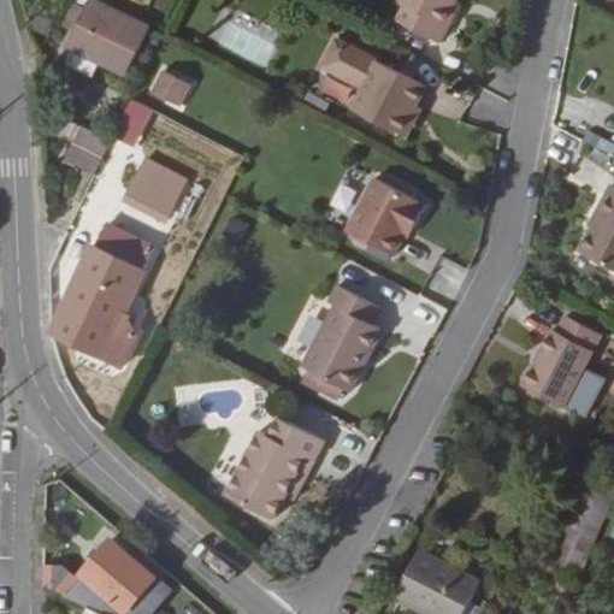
[(69,25),(75,28),(68,45),(125,71),(147,25),(94,0),(88,0),(84,9),(75,3),(69,16),(71,18),(69,25)]
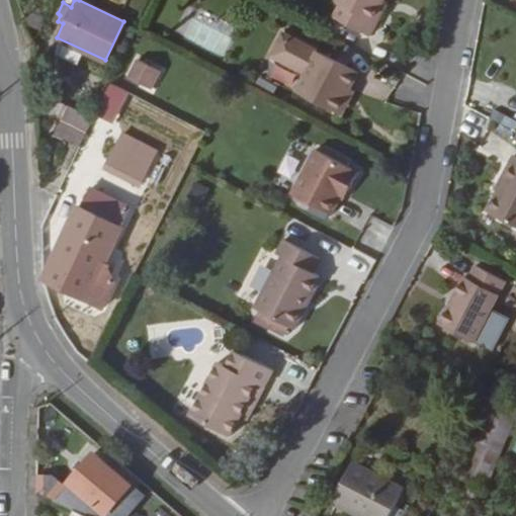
[(382,0),(337,0),(337,1),(341,3),(335,15),(370,34),(377,21),(373,18),(382,1),(382,0)]
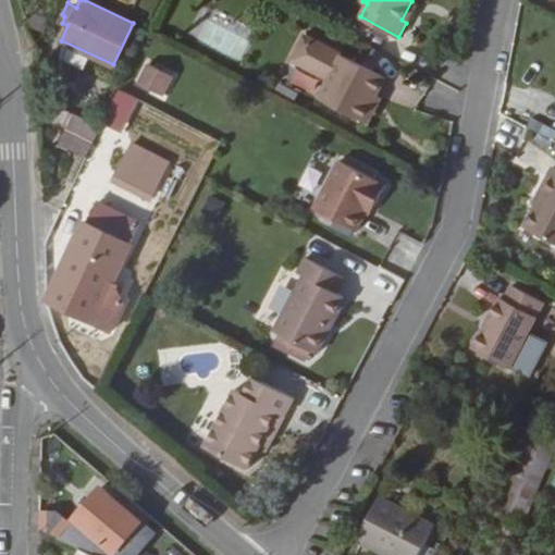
[(416,3),(411,1),(402,20),(406,23),(416,3)]
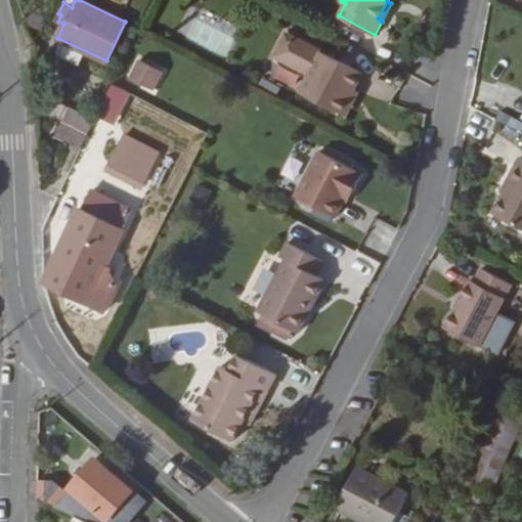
[(84,50),(60,39),(58,54),(78,63),(84,50)]
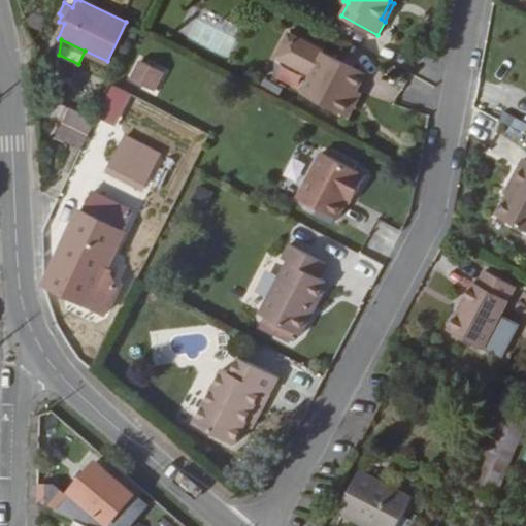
[(365,73),(324,51),(302,92),(343,114),(357,90),(365,73)]
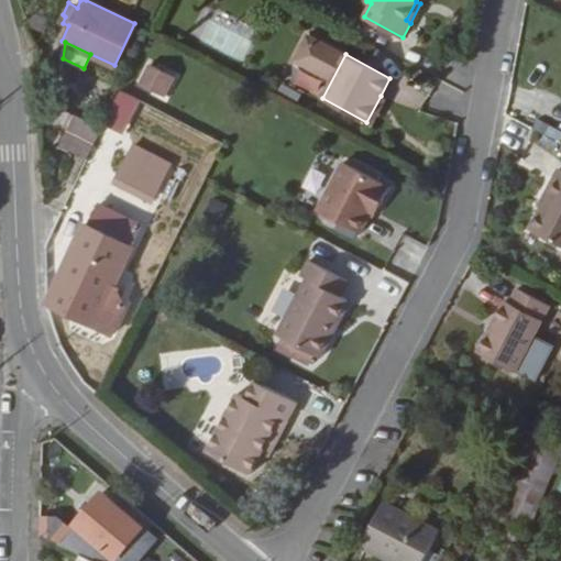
[(132,89),(161,102),(172,78),(143,65),(132,89)]
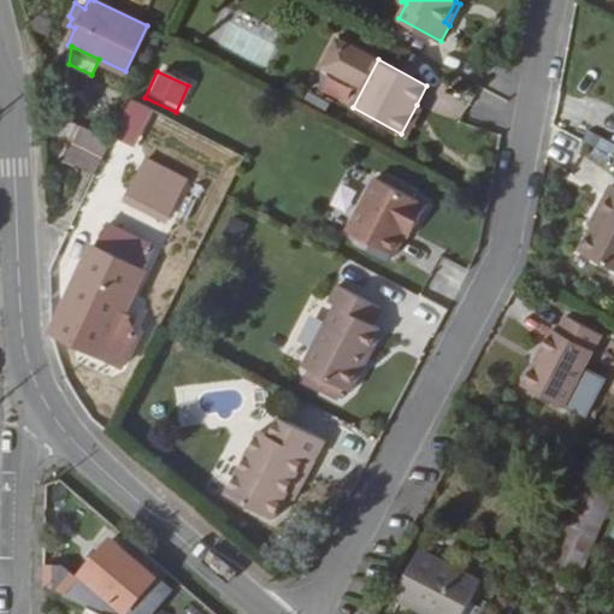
[(423,107),(417,105),(401,134),(406,136),(423,107)]
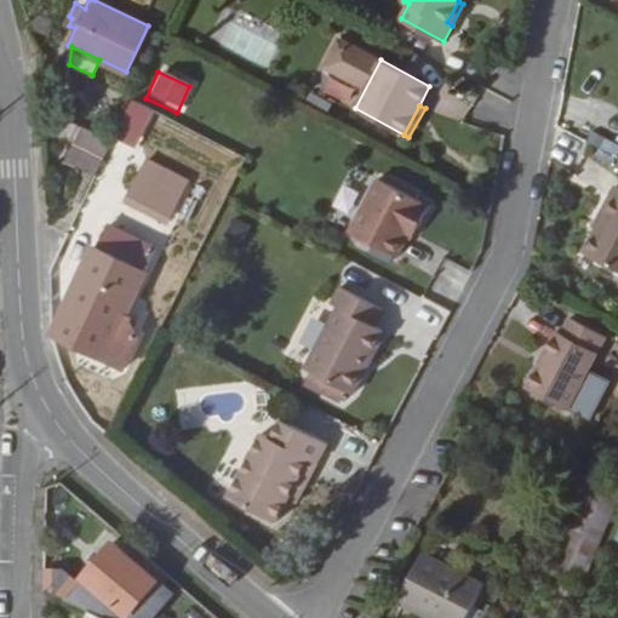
[(96,178),(103,162),(113,142),(84,129),(66,164),(96,178)]
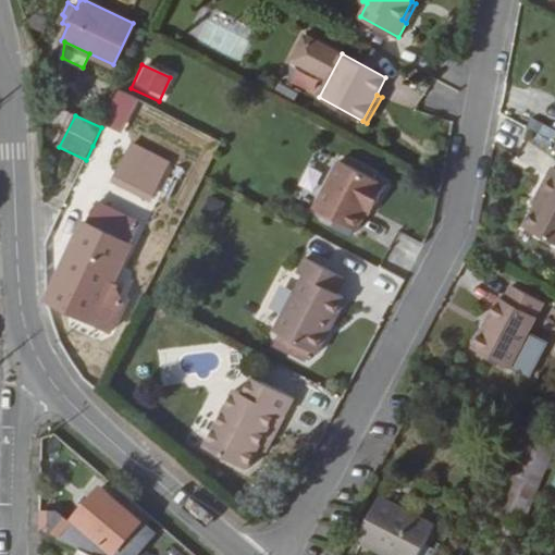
[(152,192),(159,179),(123,160),(116,174),(152,192)]
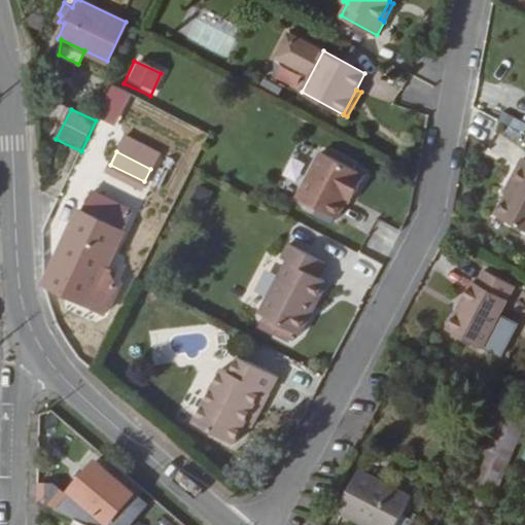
[(366,175),(322,152),(299,198),(339,218),(348,201),(353,193),(356,194),(366,175)]
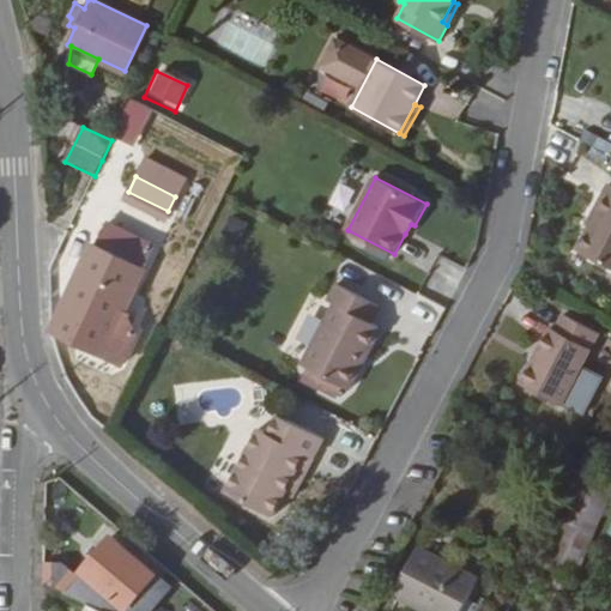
[(610,183),(609,182),(592,217),(593,217),(578,249),(610,265),(610,183)]
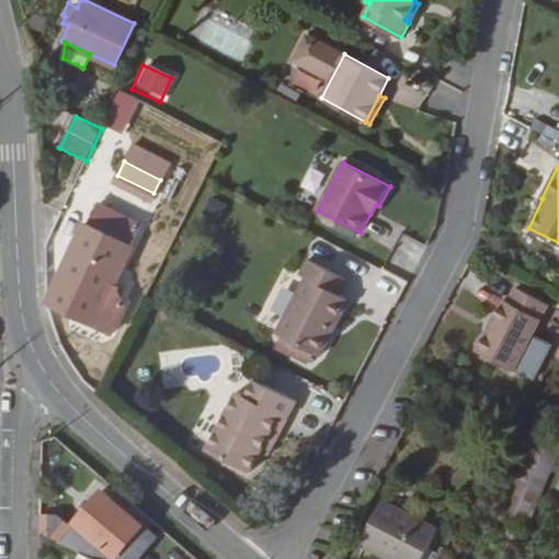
[(213,196),(205,210),(217,217),(225,203),(213,196)]
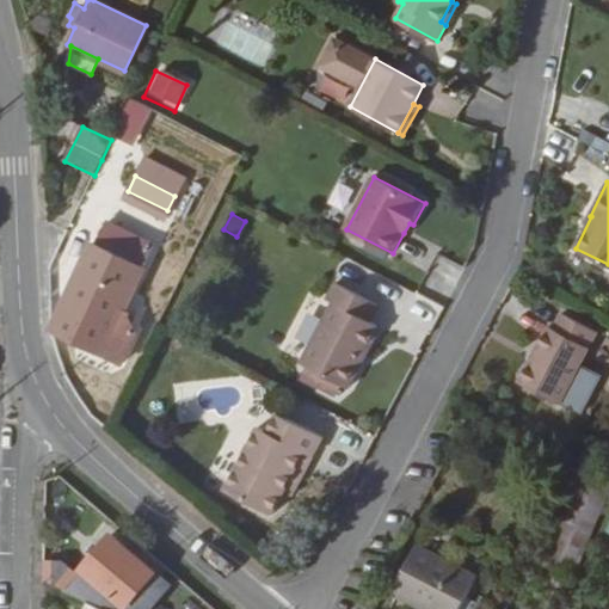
[(413,225),(410,223),(404,233),(408,235),(413,225)]
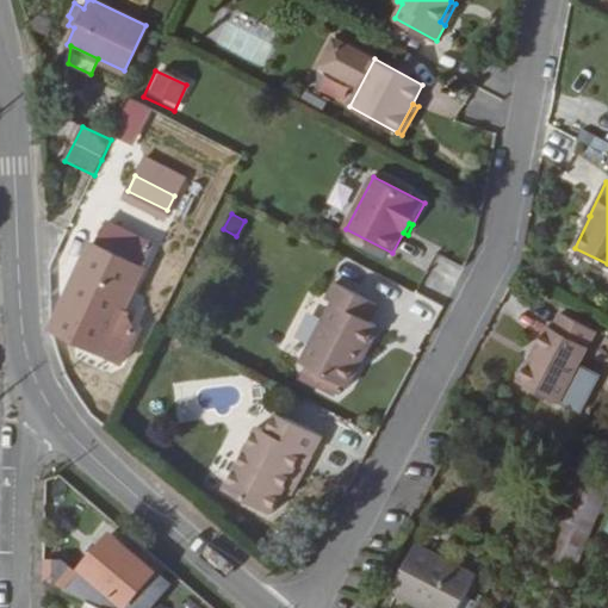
[(101,354),(113,327),(142,265),(93,242),(54,332),(101,354)]
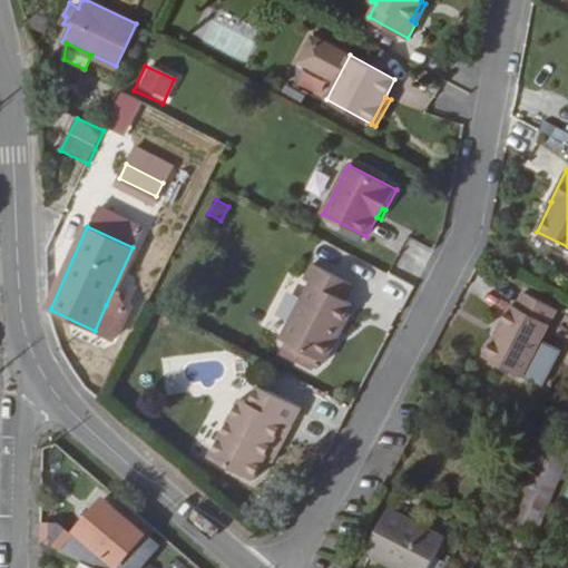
[(354,286),(314,265),(306,280),(312,283),(282,340),(326,363),(339,339),(334,338),(352,304),(346,301),(354,286)]
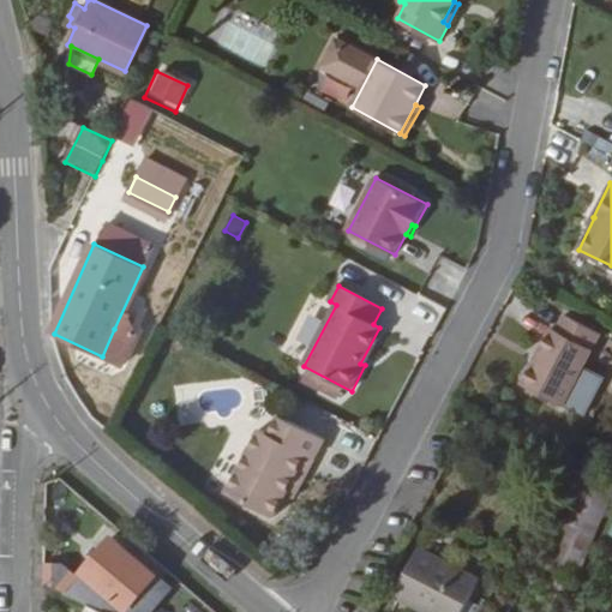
[(603,335),(561,315),(553,330),(558,333),(529,389),(564,407),(594,351),(603,335)]
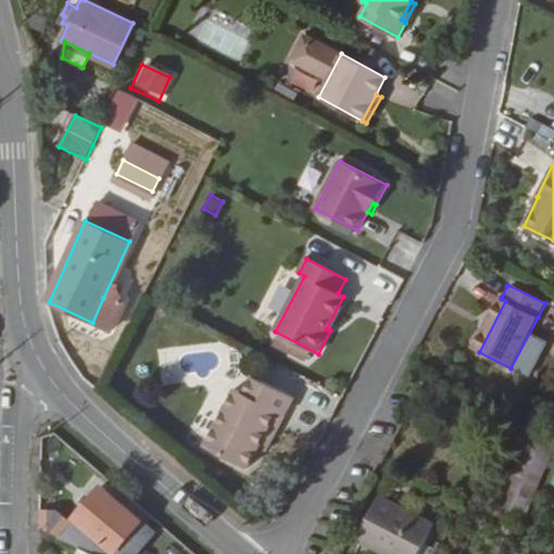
[(343,297),(326,329),(330,330),(347,298),(343,297)]
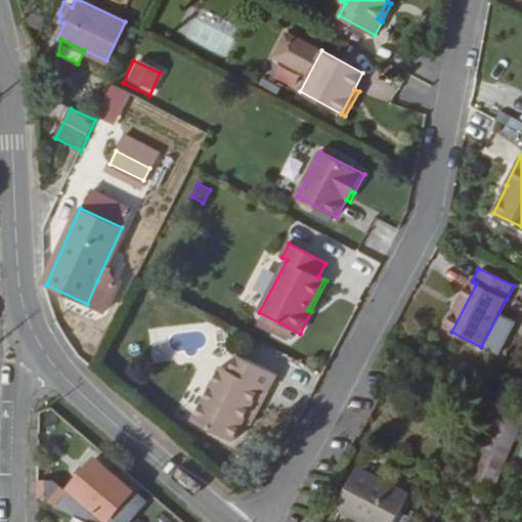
[(104,312),(116,289),(97,280),(87,304),(104,312)]
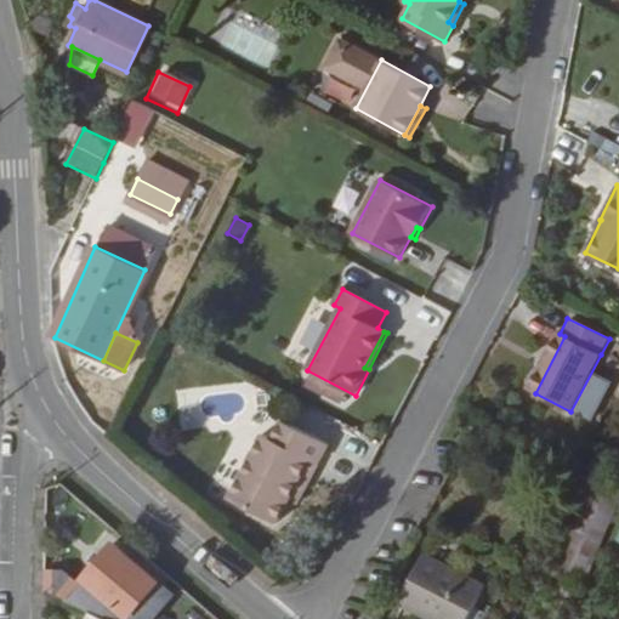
[(263,435),(230,499),(279,526),(291,501),(302,483),(307,486),(329,446),(283,420),(273,439),(263,435)]
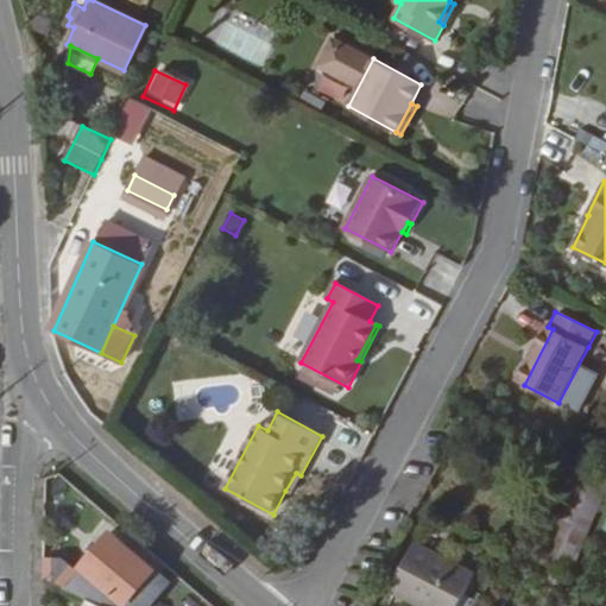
[(605,488),(605,481),(580,471),(540,565),(568,576),(605,488)]
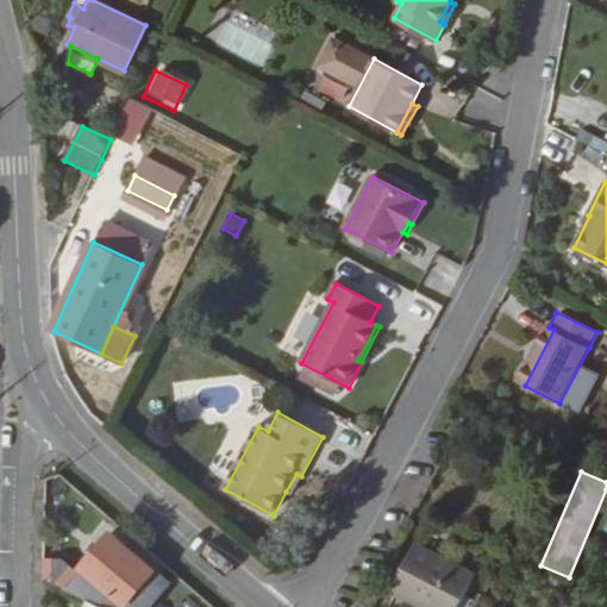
[(301,476),(296,474),(286,492),(292,495),(301,476)]
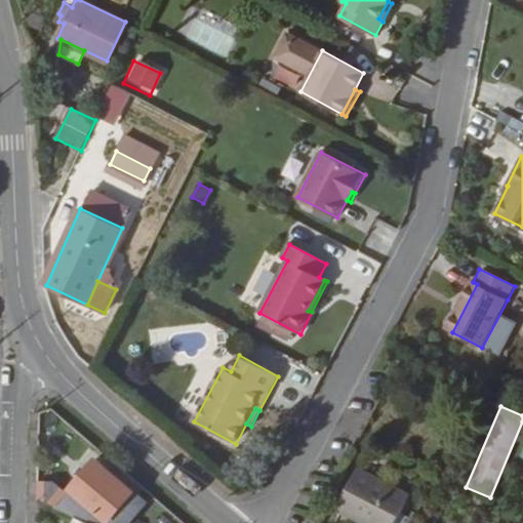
[(133,491),(96,460),(72,489),(93,508),(88,513),(96,520),(102,514),(109,520),(133,491)]
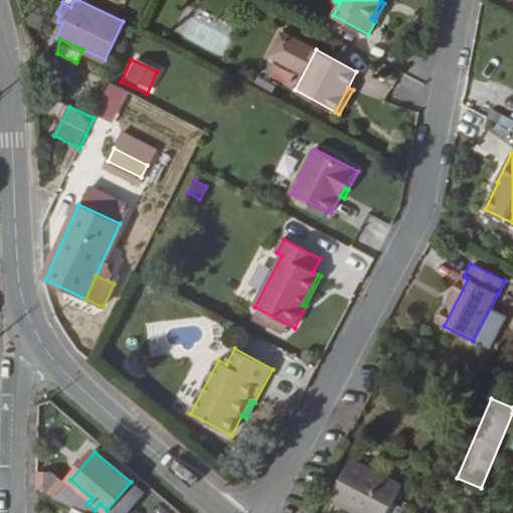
[(388,512),(402,486),(352,460),(332,500),(356,512),(388,512)]
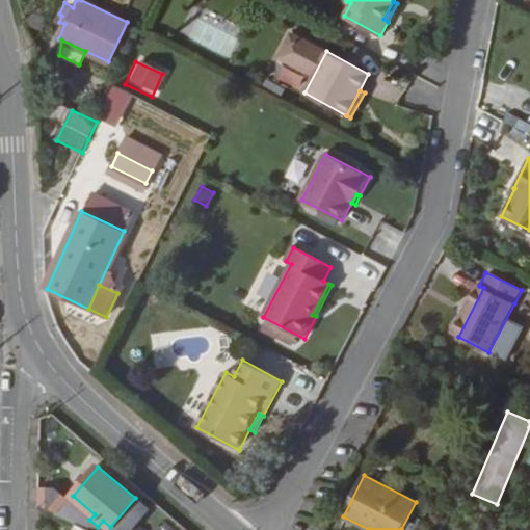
[(63,497),(48,487),(40,504),(56,512),(63,497)]
